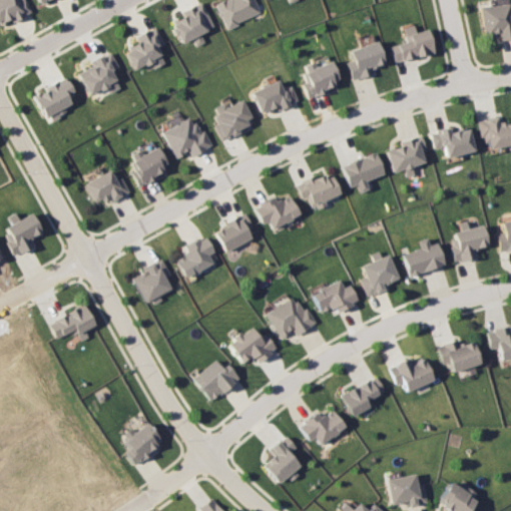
[(32,13),(25,0),(0,0),(0,26),(12,20),(13,24),(32,13)]
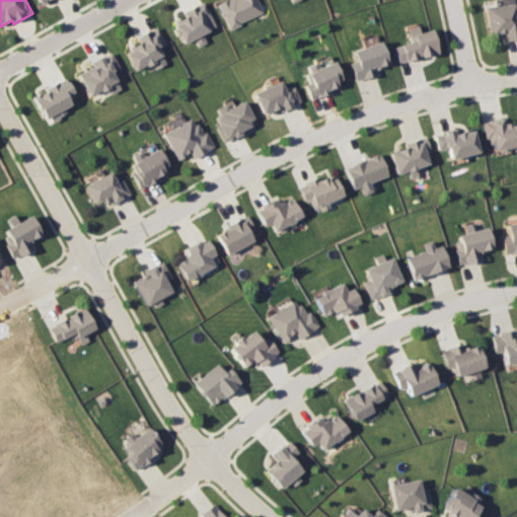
[(265,16),(259,0),(231,0),(220,4),(229,28),(265,16)]
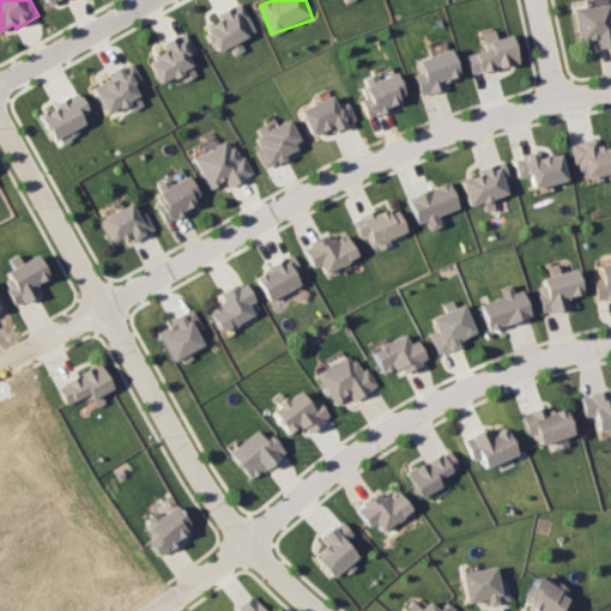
[(610,1),(575,6),(580,47),(597,44),(598,50),(610,48),(610,1)]
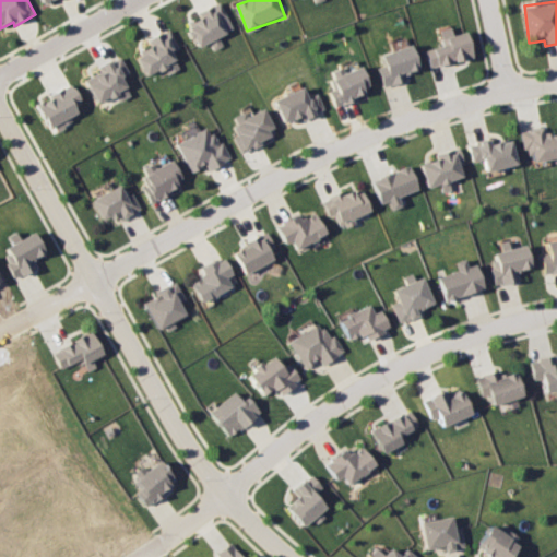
[(472,58),(465,33),(453,36),(451,28),(439,32),(442,47),(424,51),(429,70),(472,58)]
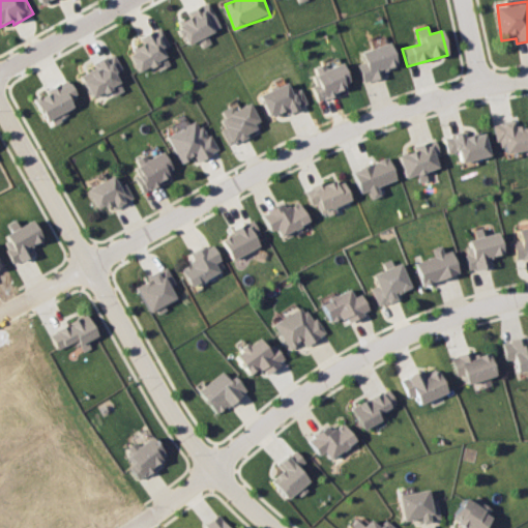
[(172,66),(164,51),(171,48),(162,29),(141,39),(144,45),(130,51),(141,72),(157,64),(162,71),(172,66)]
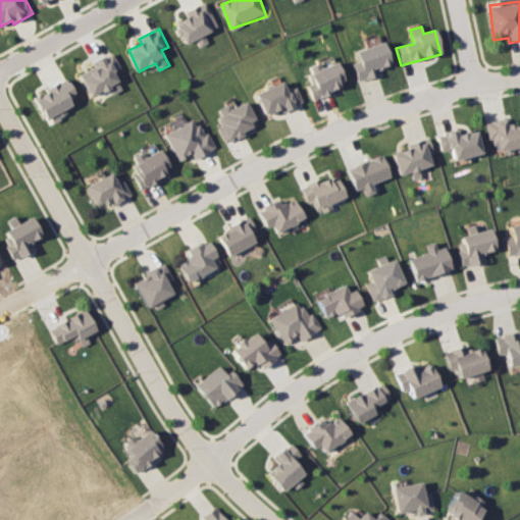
[(352,64),(358,83),(378,76),(376,69),(390,65),(383,43),(355,52),(358,62),(352,64)]
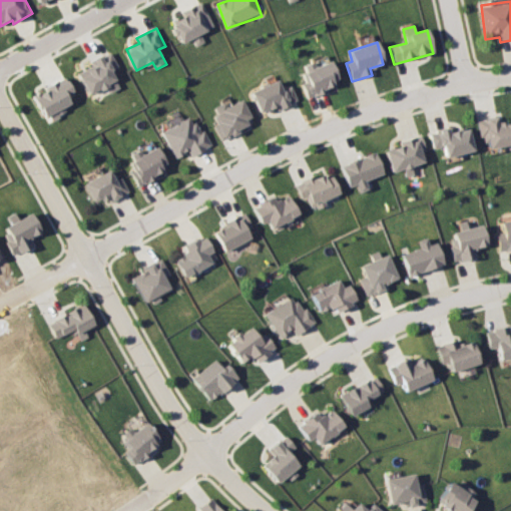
[(119,68),(112,53),(91,62),(94,68),(79,74),(89,96),(108,88),(111,94),(121,90),(112,71),(119,68)]
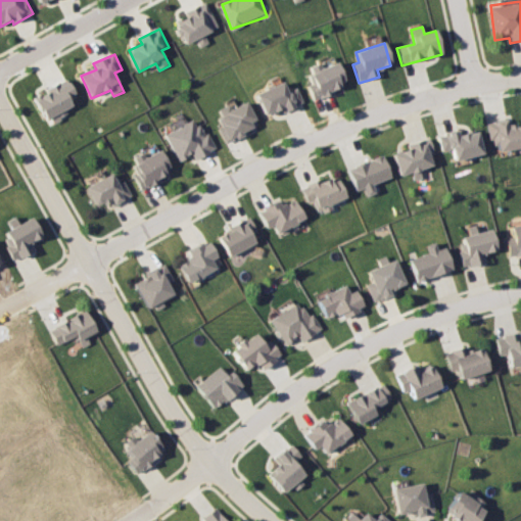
[(336,60),(311,70),(313,75),(304,78),(313,99),(346,87),(336,60)]
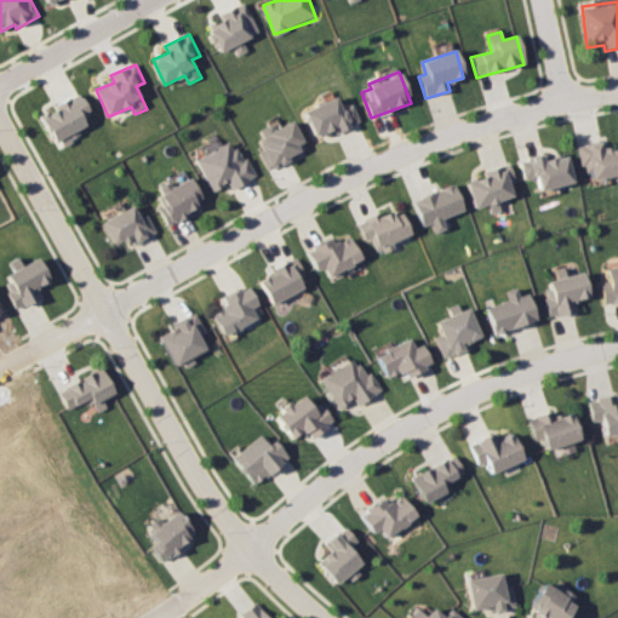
[(96,124),(81,96),(43,118),(57,144),(96,124)]
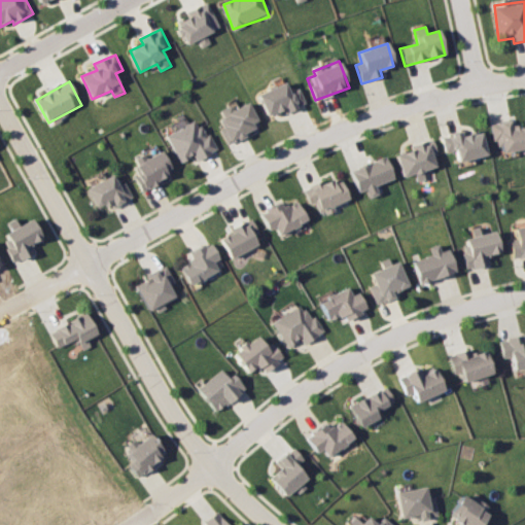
[(289,94),(285,84),(257,94),(266,117),(286,110),(287,113),(305,106),(300,90),(289,94)]
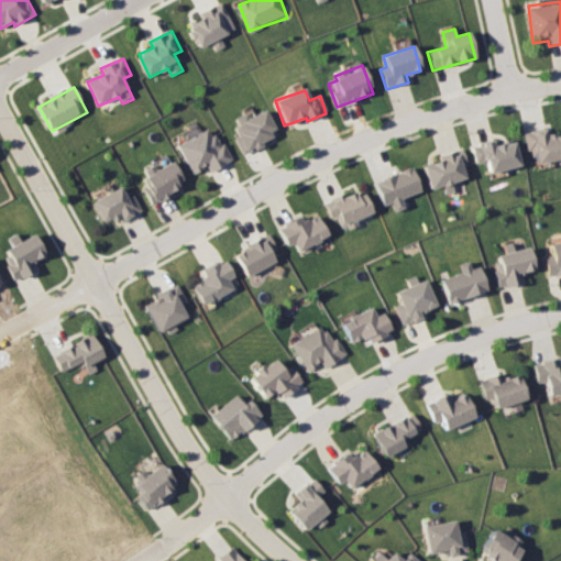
[(235,139),(241,154),(278,140),(267,110),(254,114),(253,111),(233,119),(240,136),(235,139)]
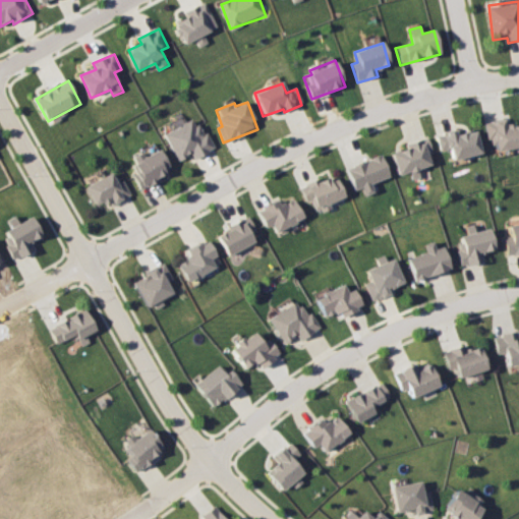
[(518,124),(506,126),(506,121),(485,123),(487,142),(496,141),(496,151),(518,148),(518,124)]
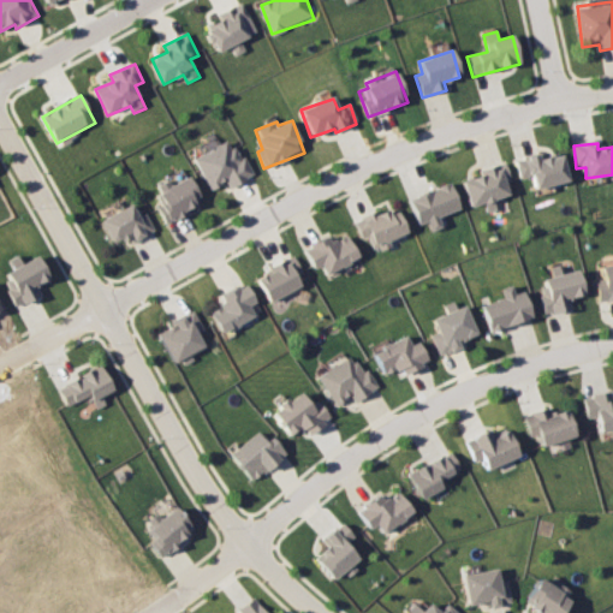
[(569,182),(563,155),(540,161),(539,156),(515,161),(519,180),(530,177),(534,190),(569,182)]
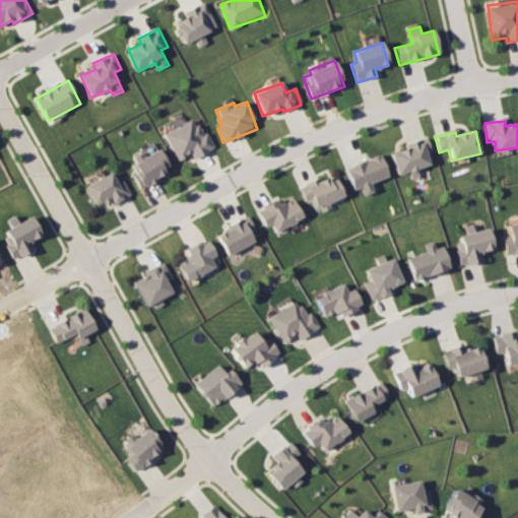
[(395,176),(409,173),(411,181),(419,179),(417,169),(430,166),(427,154),(431,153),(428,139),(403,144),(404,150),(390,153),(395,176)]
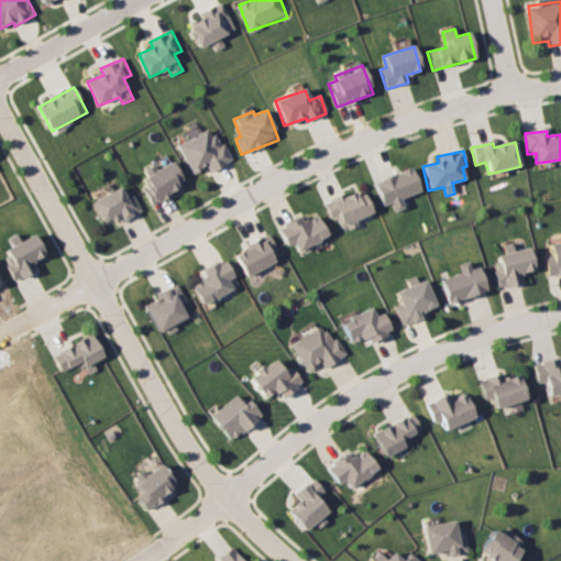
[(154,204),(186,187),(172,160),(140,176),(154,204)]
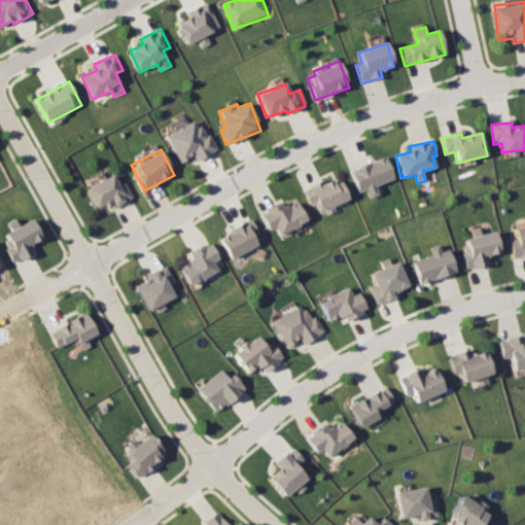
[(358,194),(365,190),(369,199),(382,194),(379,185),(393,180),(385,158),(349,172),(358,194)]
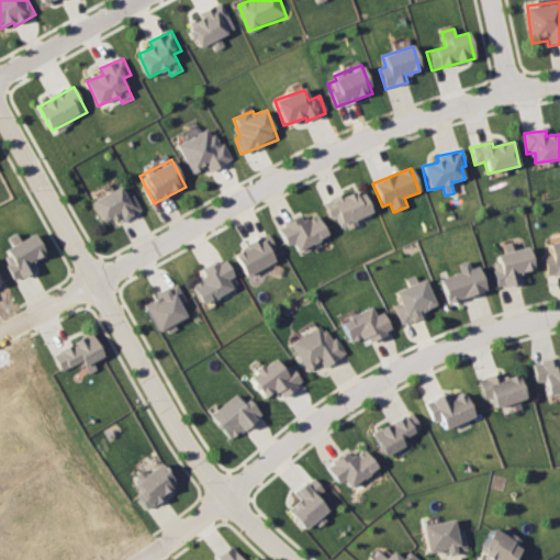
[(91,201),(101,223),(116,216),(120,223),(142,213),(134,196),(126,200),(121,188),(91,201)]
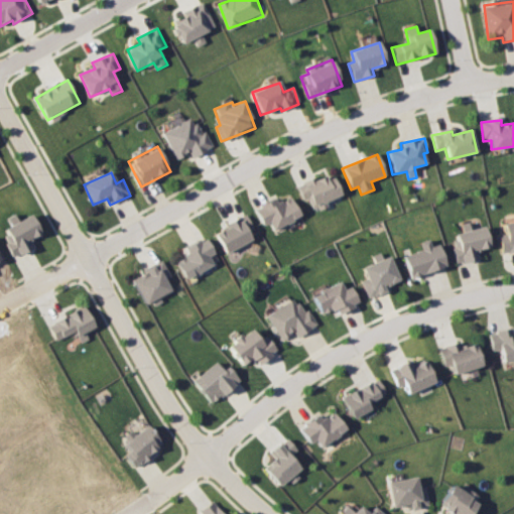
[(307,197),(313,211),(342,198),(332,173),(299,187),(303,198),(307,197)]
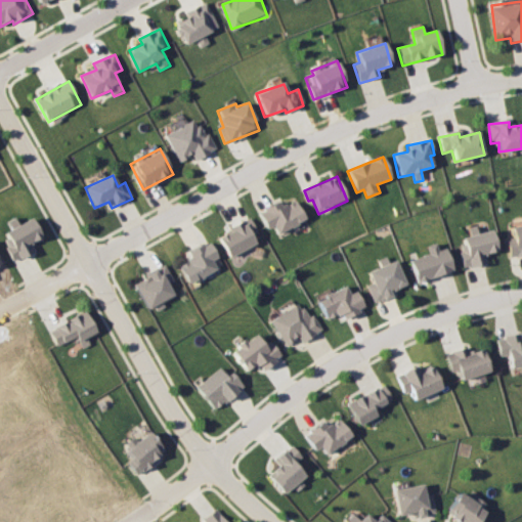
[(267,230),(273,227),(277,234),(306,221),(295,198),(259,214),(267,230)]
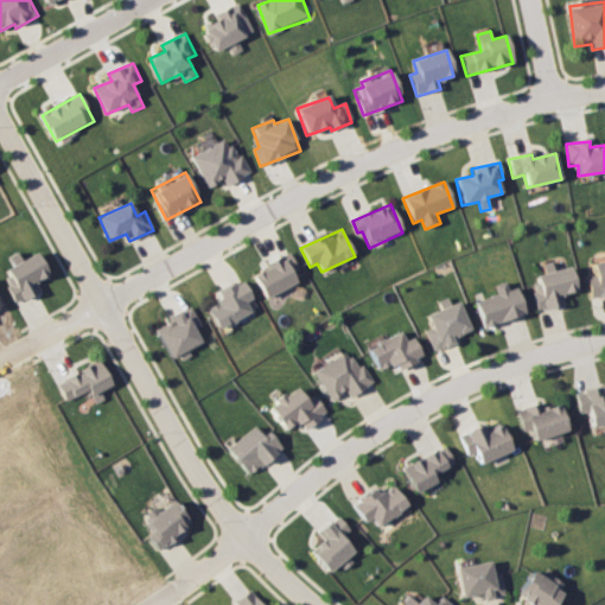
[(6,271),(12,280),(5,284),(17,305),(39,293),(33,284),(49,275),(37,253),(6,271)]
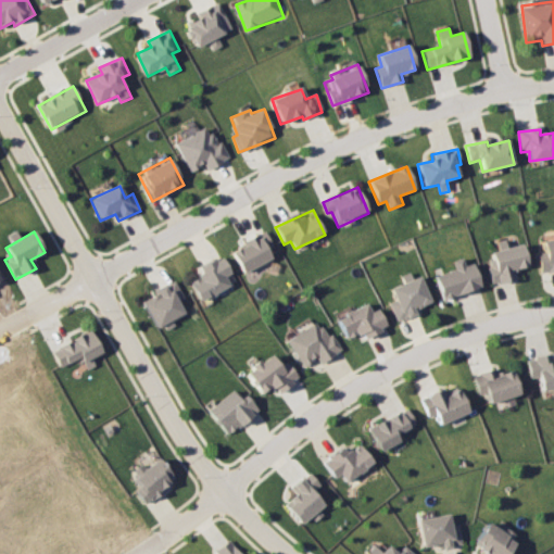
[(273,261),(267,249),(273,247),(266,234),(231,248),(242,273),(273,261)]
